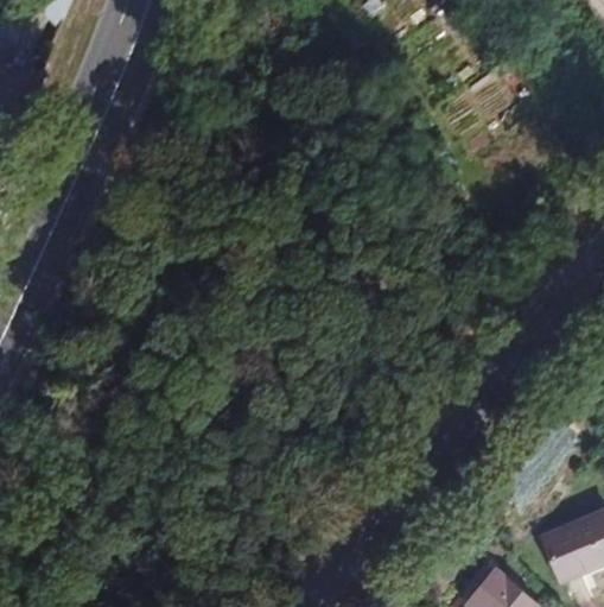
[(33,0),(30,1),(56,29),(68,0),(33,0)]
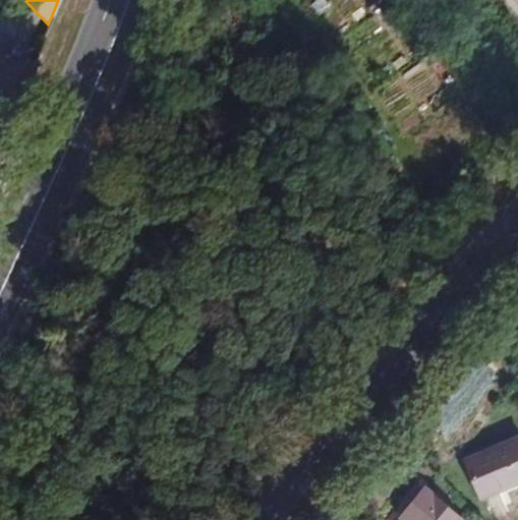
[(42,41),(47,27),(35,21),(29,35),(42,41)]
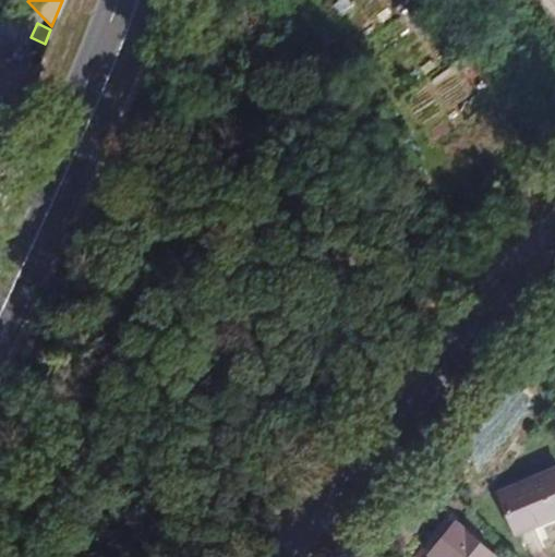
[(0,98),(19,106),(35,70),(0,56),(0,48),(2,40),(0,39),(0,98)]
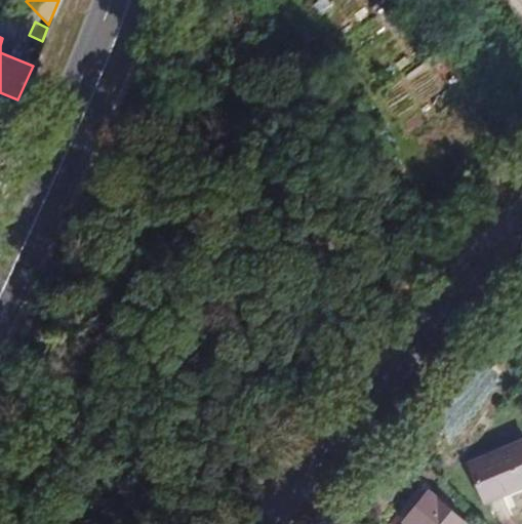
[(499,493),(521,484),(521,438),(467,462),(482,500),(499,493)]
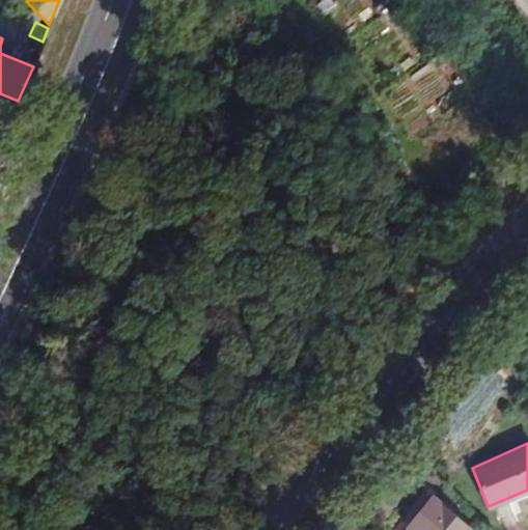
[(527,494),(527,490),(505,499),(507,503),(527,494)]
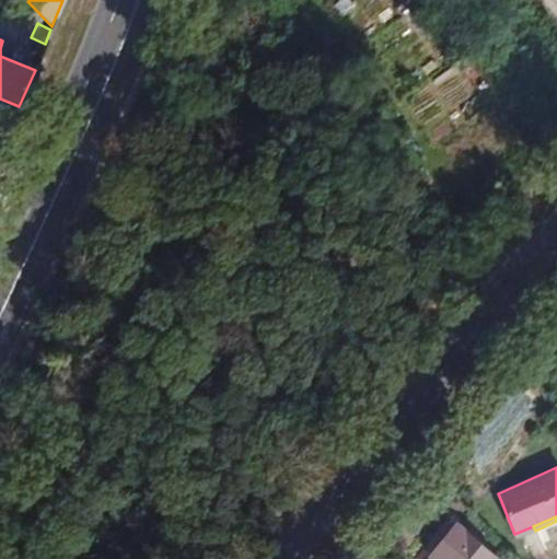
[(491,558),(495,556),(455,523),(428,556),(431,558),(491,558)]
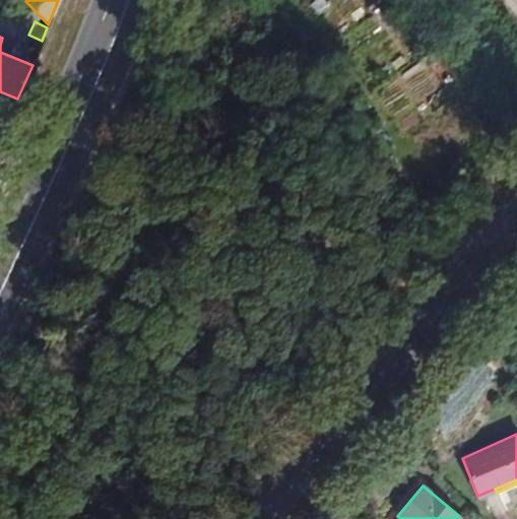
All buildings are outlined.
